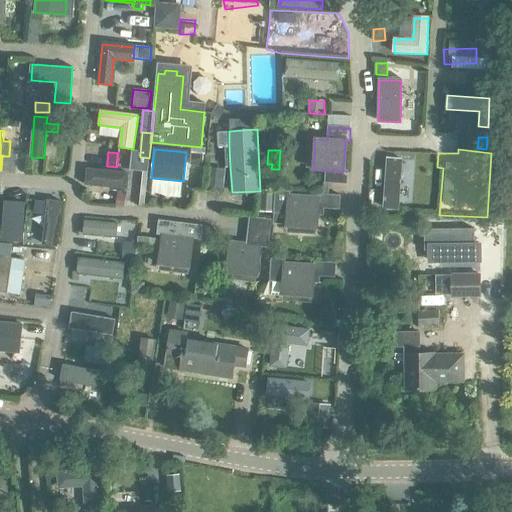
[(140,157),(140,154),(132,153),(130,170),(147,171),(149,158),(140,157)]
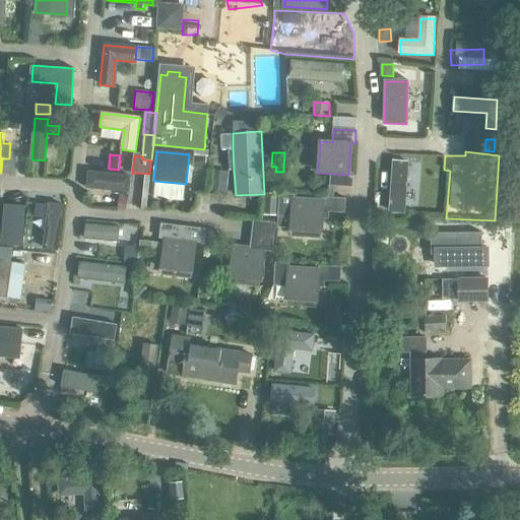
[(194,155),(193,168),(206,169),(207,156),(194,155)]
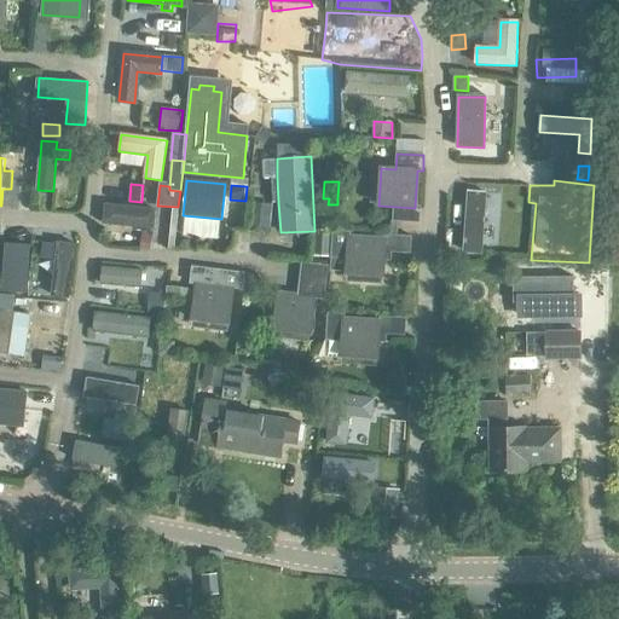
[(467,191),(462,249),(486,252),(491,194),(467,191)]
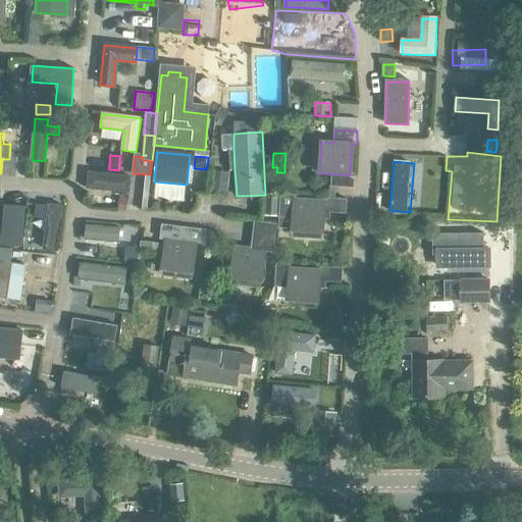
[(296,195),(280,194),(279,217),(293,218),(292,231),(326,235),(326,219),(324,219),(325,200),(296,198),(296,195)]
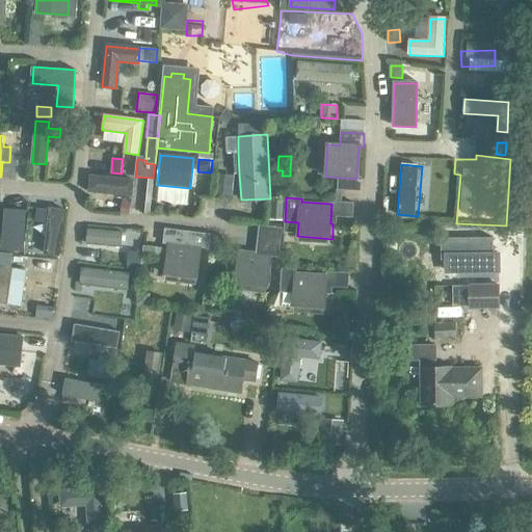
[(132,201),(123,198),(122,207),(121,214),(129,215),(132,201)]
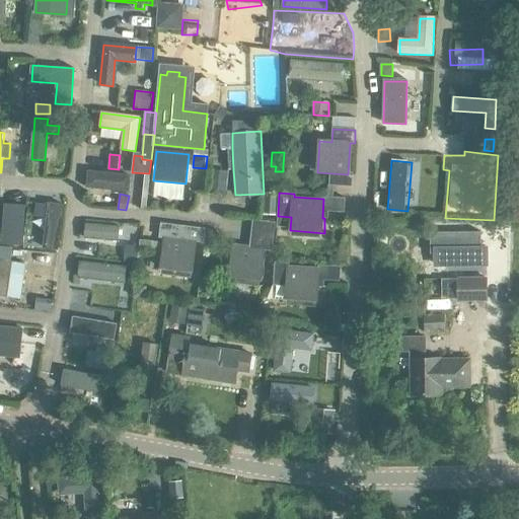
[(265,194),(263,213),(277,215),(278,195),(265,194)]
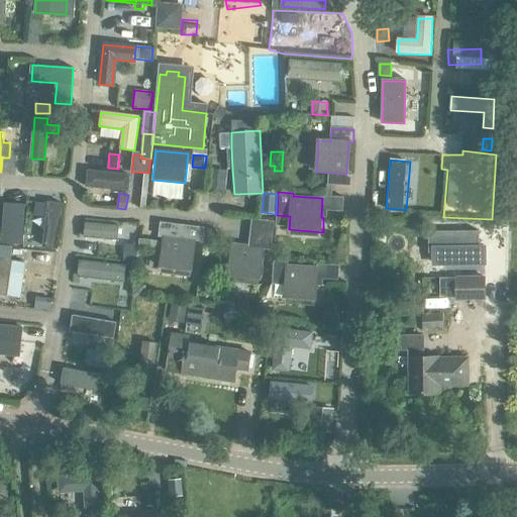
[(49,202),(48,202),(48,204),(36,203),(35,214),(46,216),(47,216),(43,246),(59,248),(64,204),(49,202)]
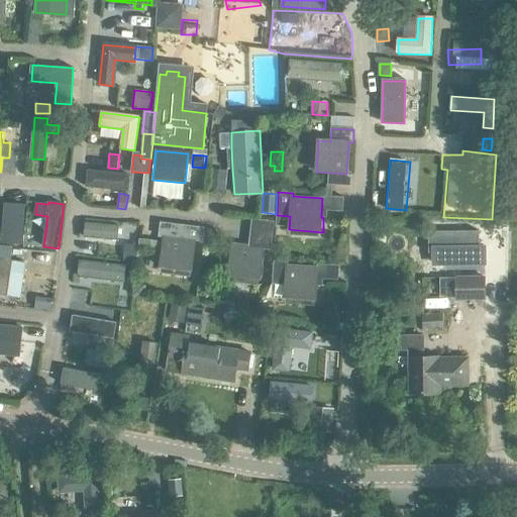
[(5,204),(3,243),(22,244),(25,205),(5,204)]
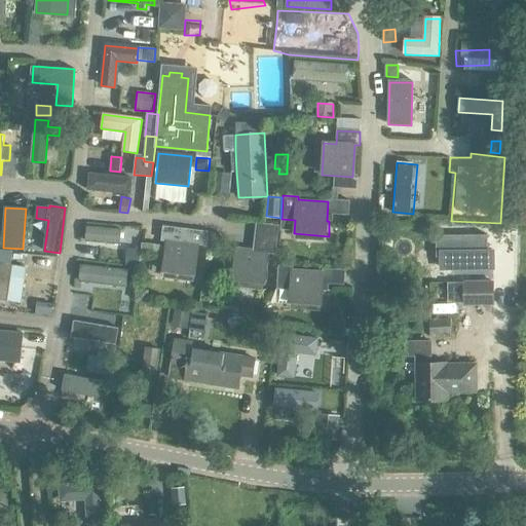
[(488,235),(437,235),(437,252),(442,252),(442,257),(442,268),(493,268),(493,251),(488,252),(488,235)]
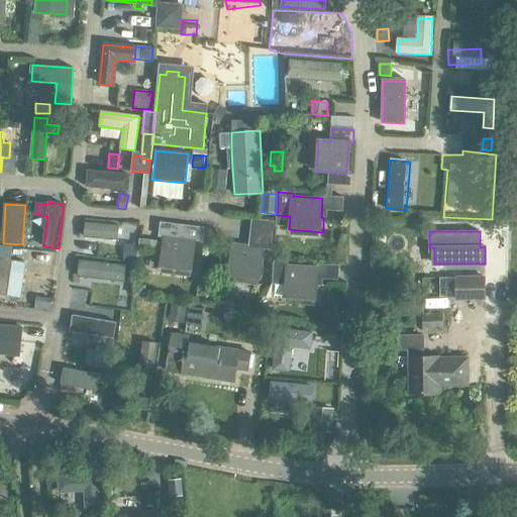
[(272,235),(249,232),(247,245),(230,242),(225,276),(260,281),(265,248),(271,250),(272,235)]
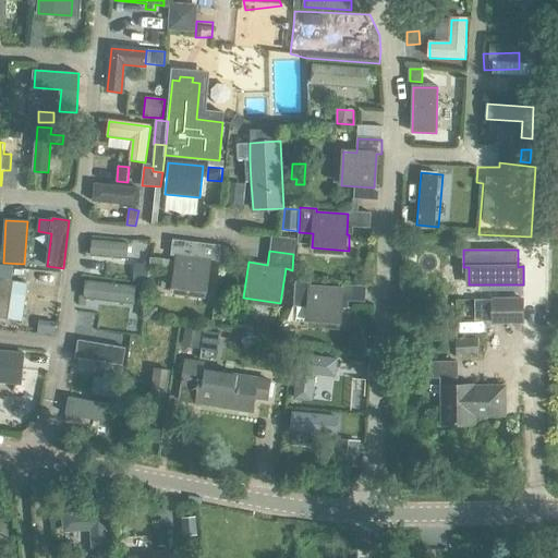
[(150,257),(149,269),(162,270),(164,259),(150,257)]
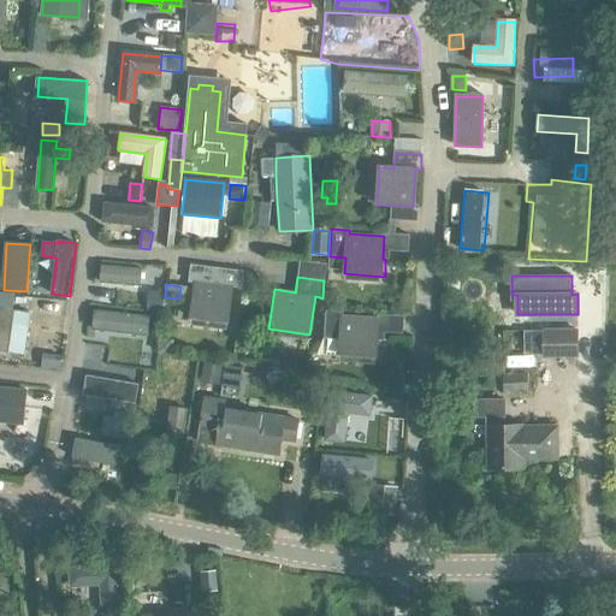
[(116,288),(117,300),(154,297),(153,285),(116,288)]
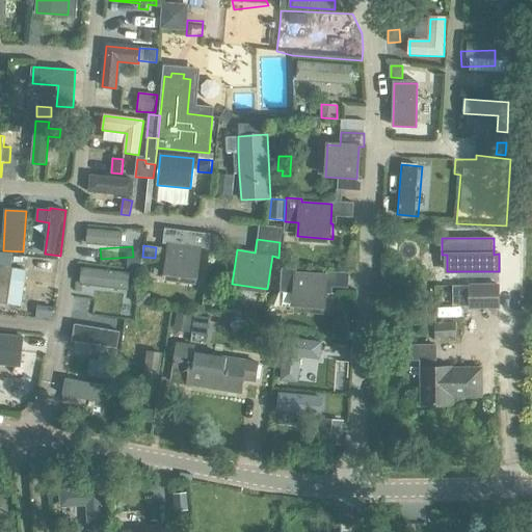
[(168,246),(165,273),(197,277),(201,249),(168,246)]
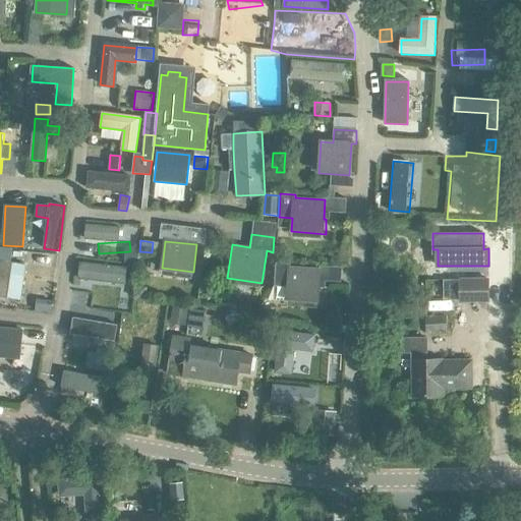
[(10,274),(12,264),(0,261),(0,296),(7,297),(10,274)]
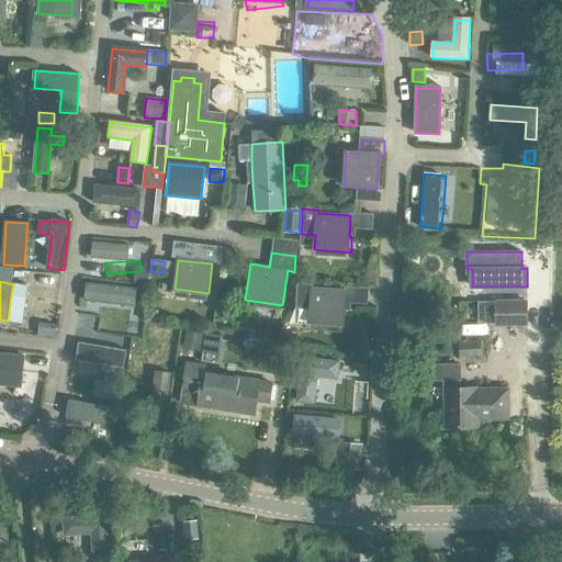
[(314,285),(299,285),(298,310),(311,310),(311,324),(344,325),(345,292),(313,290),(314,285)]
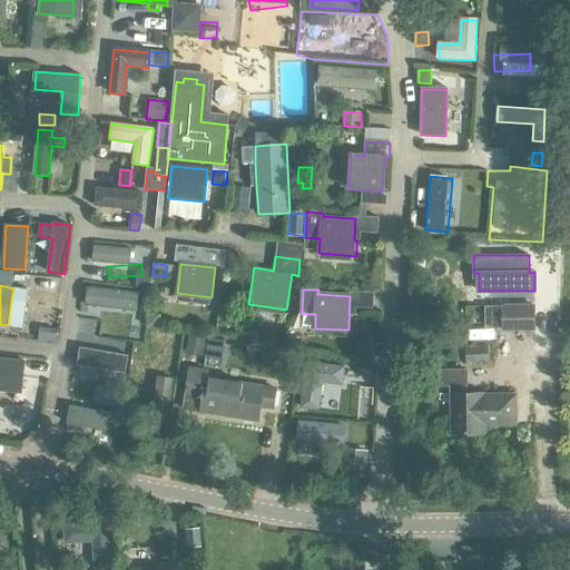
[(106,300),(105,316),(136,317),(137,301),(106,300)]
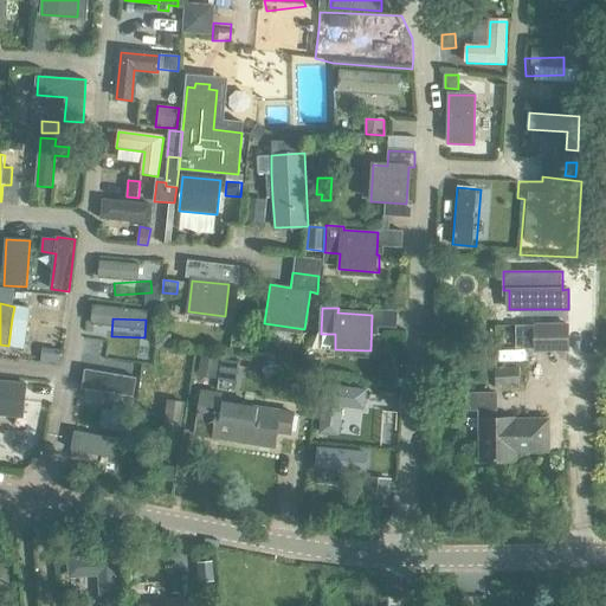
[(535,327),(535,353),(568,353),(568,327),(535,327)]
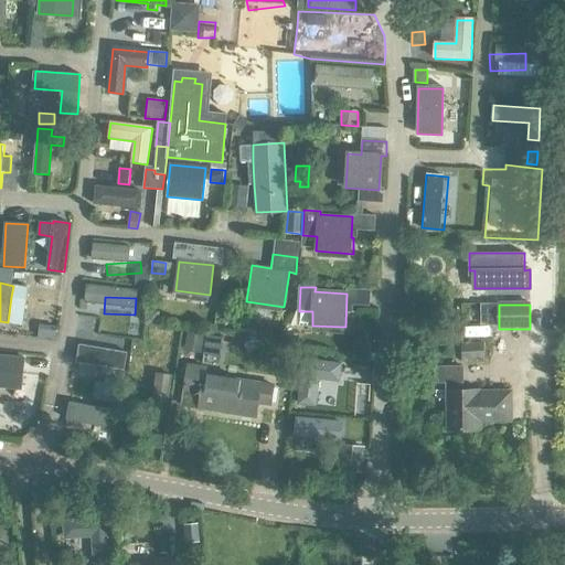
[(363,312),(363,323),(366,323),(365,339),(374,340),(375,313),(363,312)]
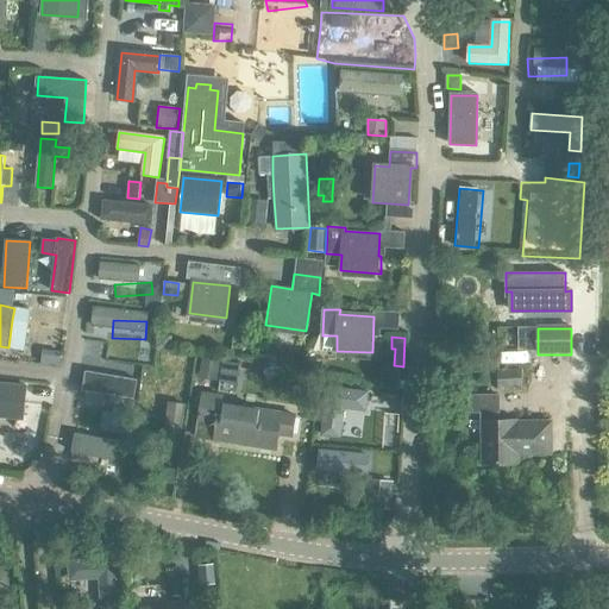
[(203,358),(200,377),(218,381),(221,362),(203,358)]
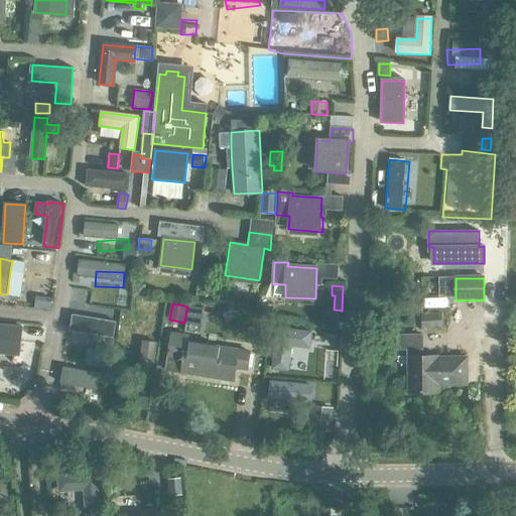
[(31,320),(48,323),(49,309),(33,307),(31,320)]
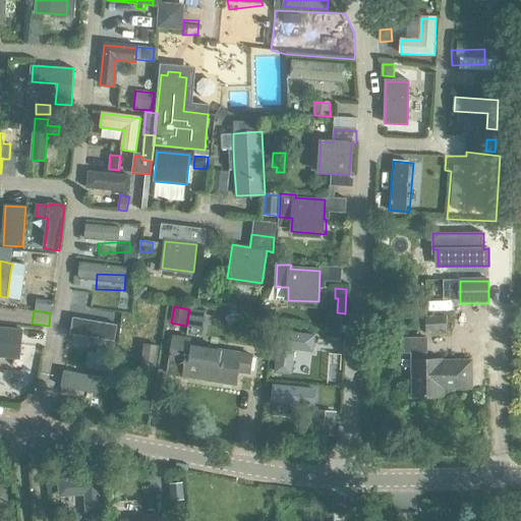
[(426,332),(447,331),(446,310),(433,311),(435,316),(425,316),(426,332)]
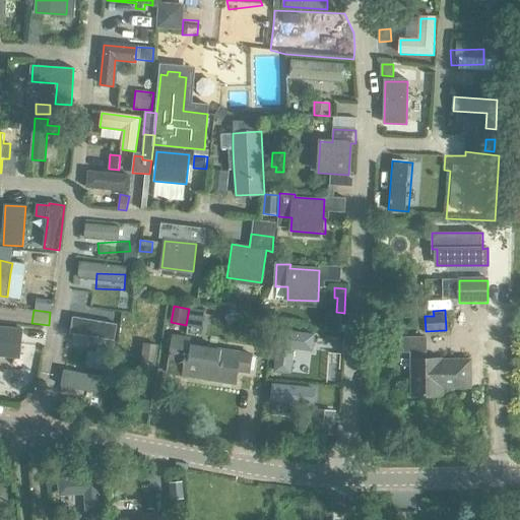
[(334,316),(333,332),(340,332),(341,316),(334,316)]
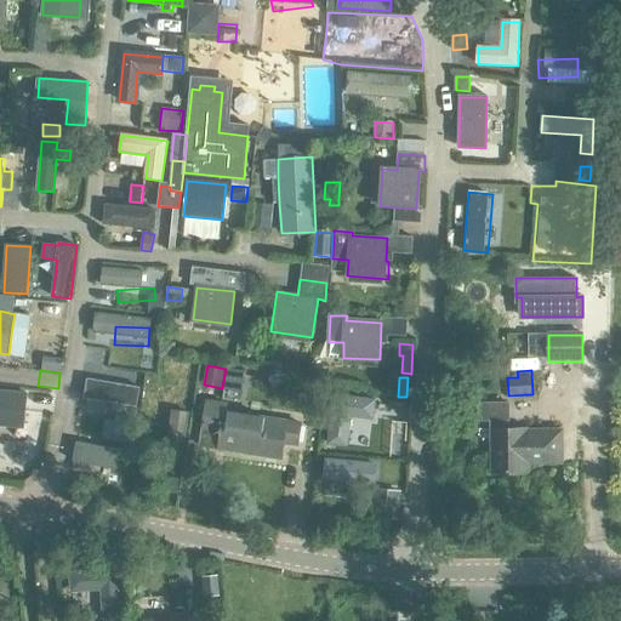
[(141,387),(87,379),(85,398),(114,403),(113,410),(124,412),(125,404),(137,406),(141,387)]
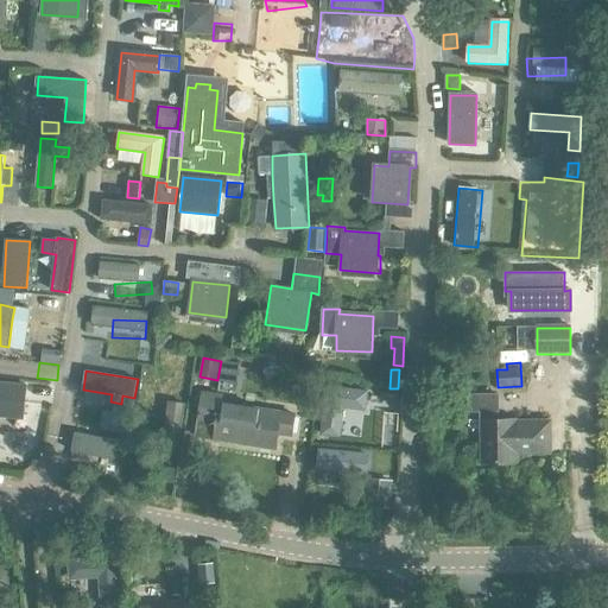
[(26,386),(0,384),(0,417),(24,420),(26,386)]
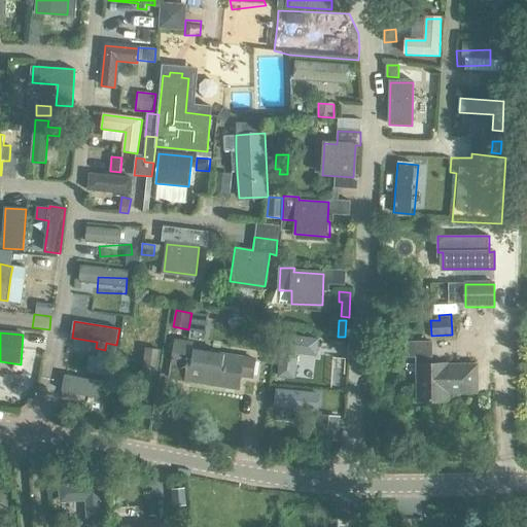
[(283,335),(278,377),(294,379),(297,353),(317,355),(318,339),(283,335)]
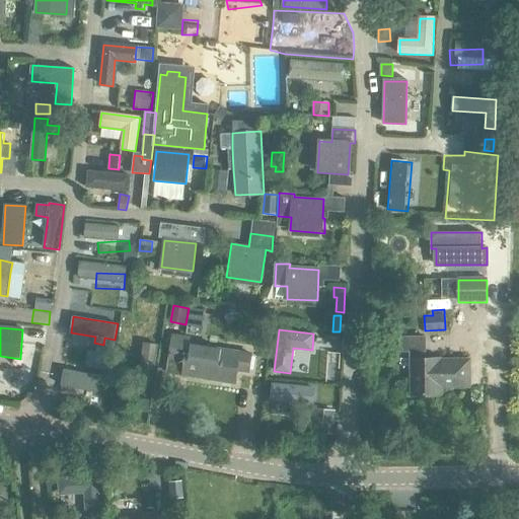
[(235,382),(237,370),(248,372),(251,353),(203,346),(204,340),(172,335),(167,372),(235,382)]
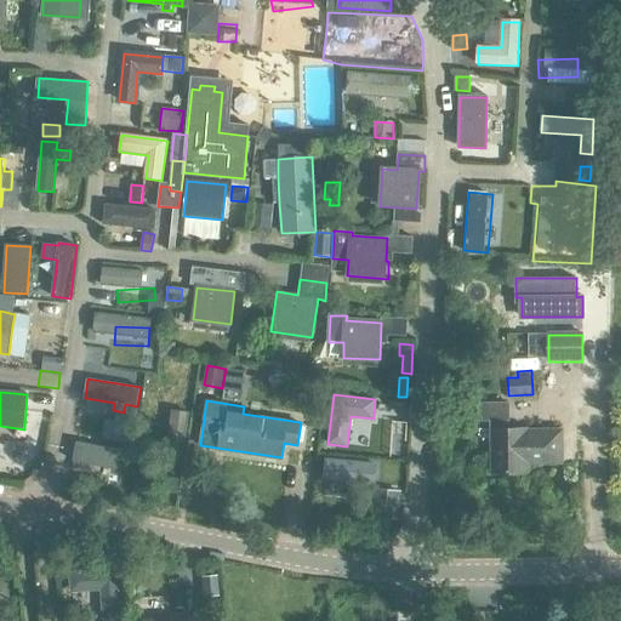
[(527,428),(510,428),(508,402),(476,403),(477,421),(489,421),(489,428),(493,428),(493,472),(527,472),(527,462),(562,462),(562,431),(527,431),(527,428)]
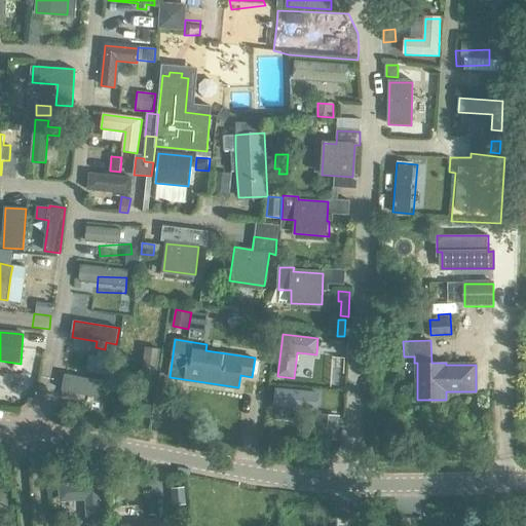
[(99,357),(96,373),(111,375),(114,354),(99,351),(99,354),(99,357)]
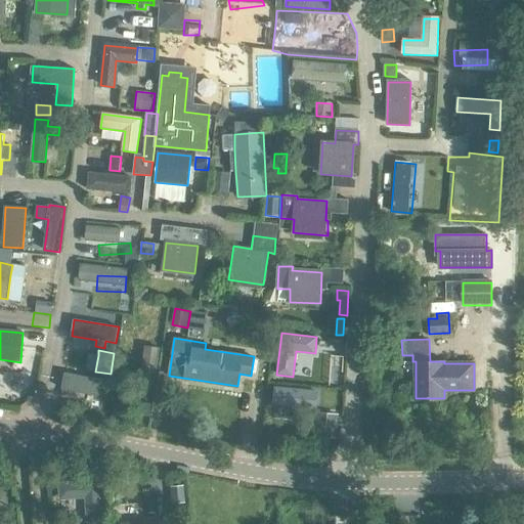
[(274,387),(273,404),(316,408),(318,391),(274,387)]
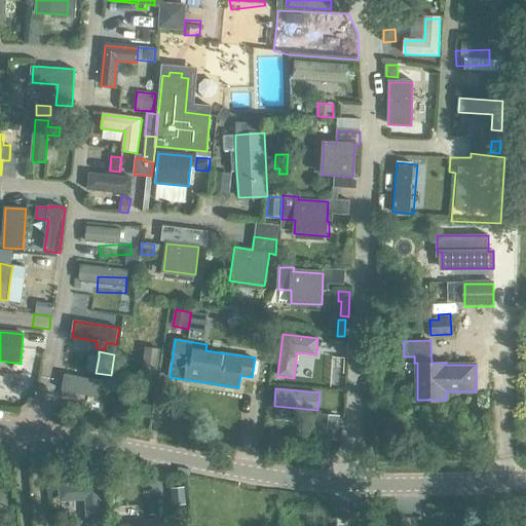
[(136,416),(151,419),(152,406),(138,404),(136,416)]
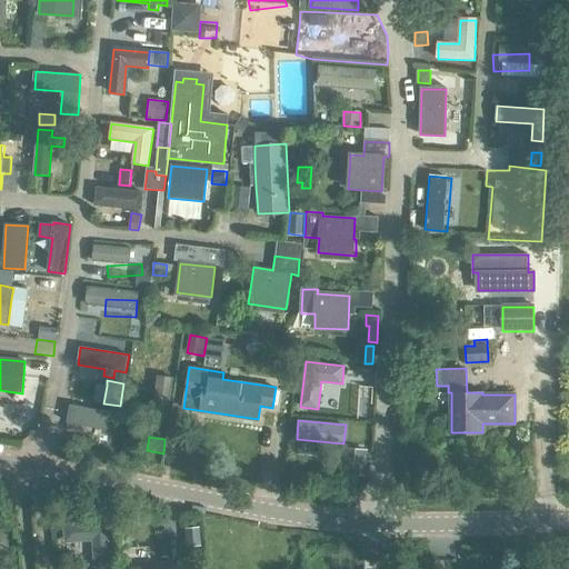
[(92,560),(112,558),(109,519),(62,523),(65,543),(91,541),(92,560)]
